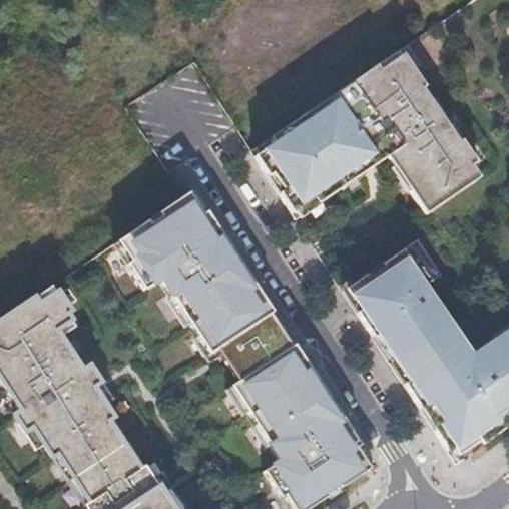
[(271,174),(277,170),(288,187),(282,190),(296,212),(319,197),(321,200),(345,184),(343,180),(363,167),(366,170),(389,154),(399,169),(403,166),(415,184),(412,187),(428,211),(481,175),(448,126),(451,124),(444,115),(442,117),(432,103),(435,101),(420,79),(423,78),(405,52),(383,67),(379,62),(343,87),(345,91),(312,113),(309,110),(273,134),(276,139),(257,152),(271,174)]
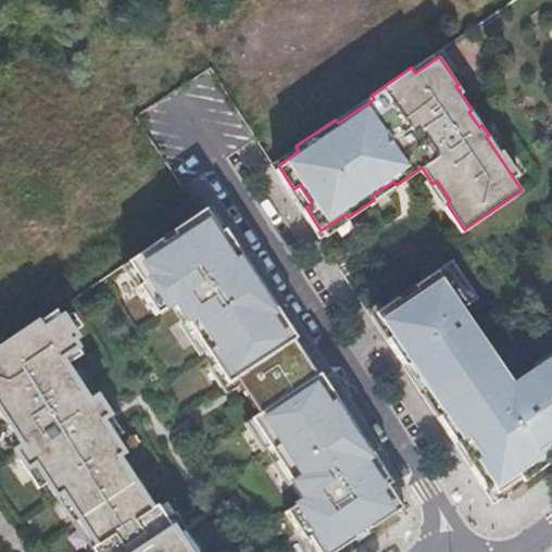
[(177,300),(230,379),(298,335),(279,306),(275,310),(240,258),(246,254),(212,203),(202,209),(126,261),(159,311),(177,300)]
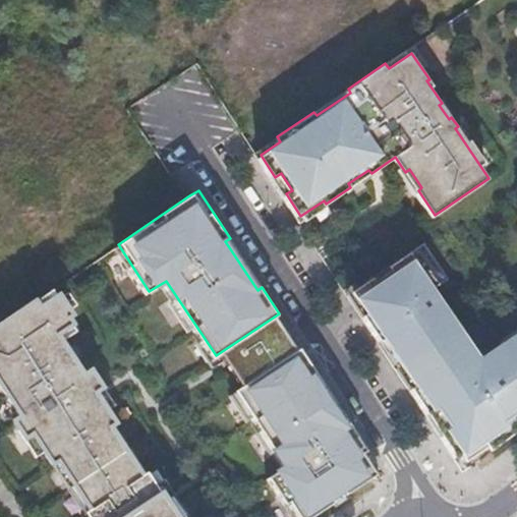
[(516,337),(508,344),(506,340),(476,360),(453,326),(438,302),(439,301),(431,289),(451,276),(427,242),(351,294),(383,340),(384,339),(400,362),(416,385),(413,388),(439,427),(457,455),(463,451),(468,459),(487,445),(491,450),(515,432),(512,426),(516,423),(516,337)]
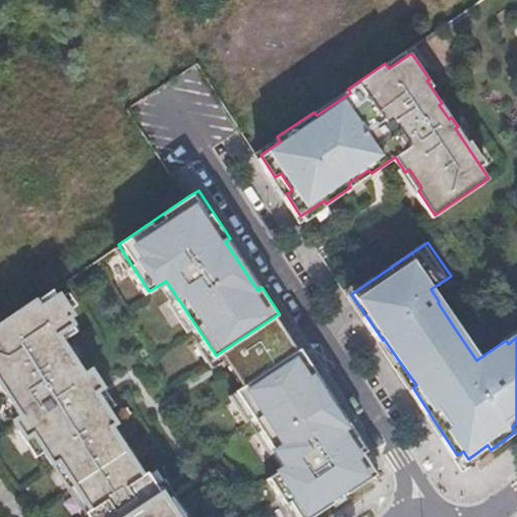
[(55,461),(60,458),(76,482),(93,507),(88,511),(92,516),(179,516),(186,513),(176,497),(169,501),(149,470),(144,473),(127,449),(111,424),(116,421),(96,390),(104,385),(93,369),(85,375),(58,333),(74,323),(69,316),(73,313),(61,295),(42,307),(37,300),(0,325),(0,378),(24,414),(17,419),(27,436),(35,431),(55,461)]
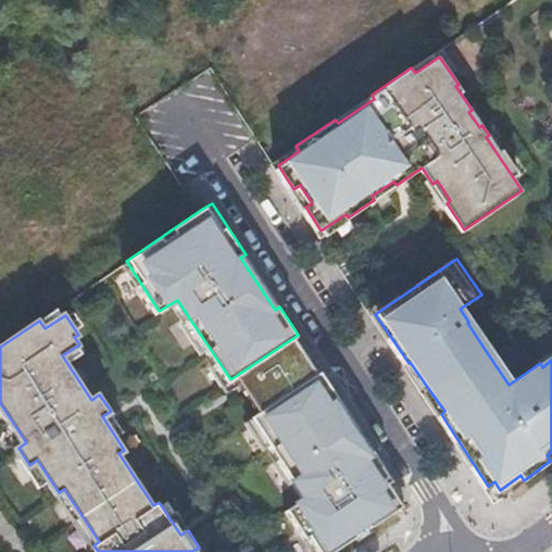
[(253,415),(322,371),(298,335),(230,379),(253,415)]
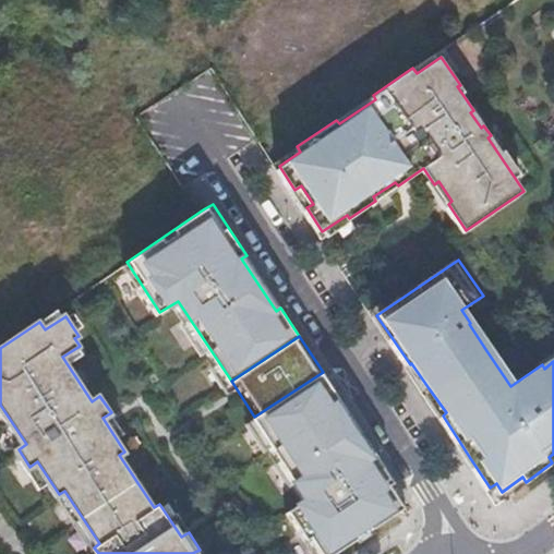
[(254,417),(308,498),(289,510),(294,517),(317,553),(333,553),(409,504),(376,453),(371,456),(354,431),(337,404),(341,400),(323,372),(254,417)]
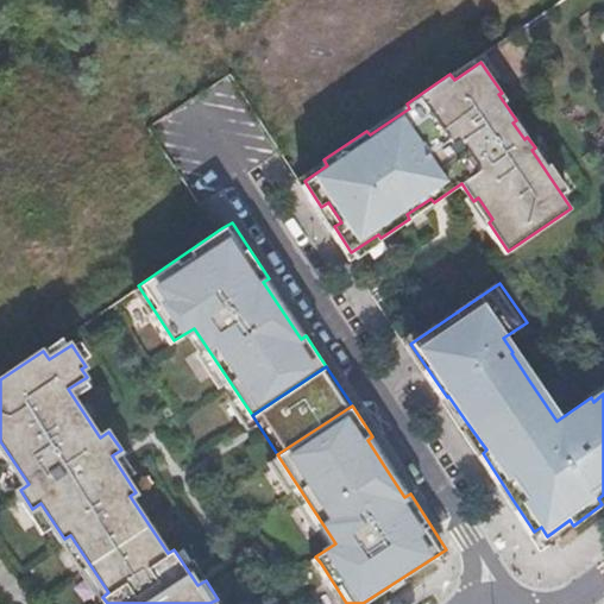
[(410,494),(372,436),(367,440),(387,470),(404,497),(410,494)]
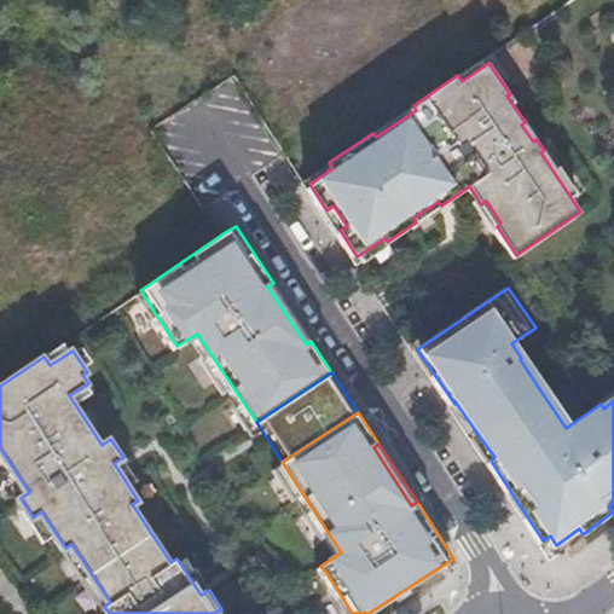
All buildings are outlined.
